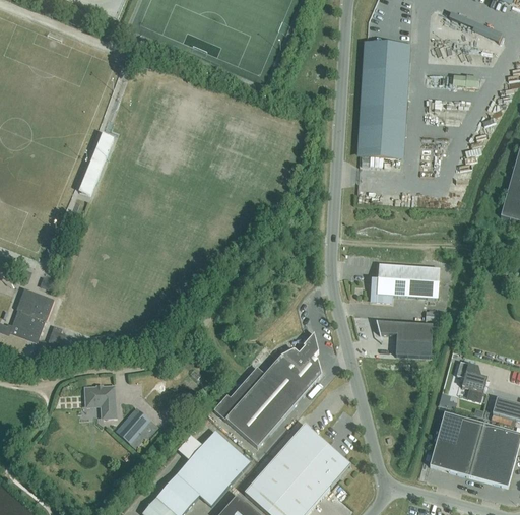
[(407,46),(367,43),(361,153),(400,155),(407,46)]
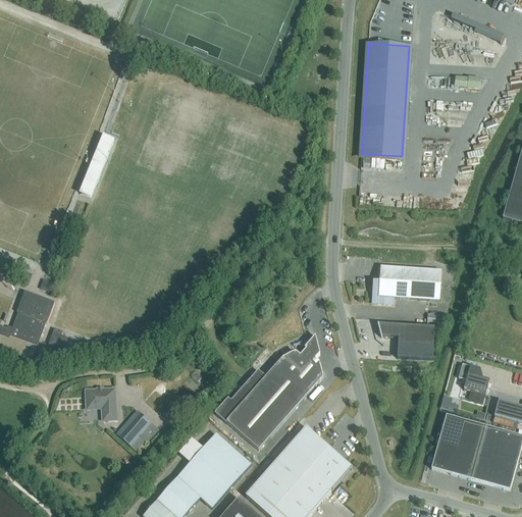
[(91,195),(115,137),(103,132),(79,190),(91,195)]
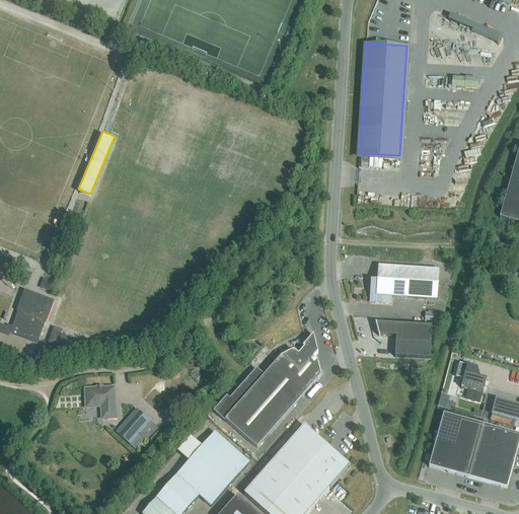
[(518,144),(500,214),(518,219),(518,144)]
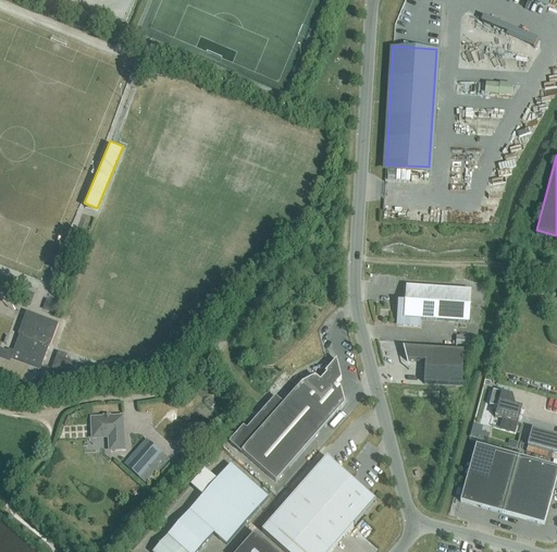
[(399,298),(398,320),(420,321),(420,315),(469,318),(471,285),(406,281),(405,298),(399,298)]
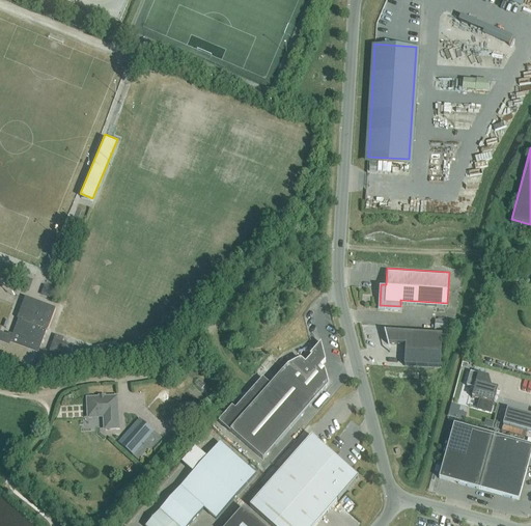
[(28,285),(32,275),(22,272),(18,281),(28,285)]
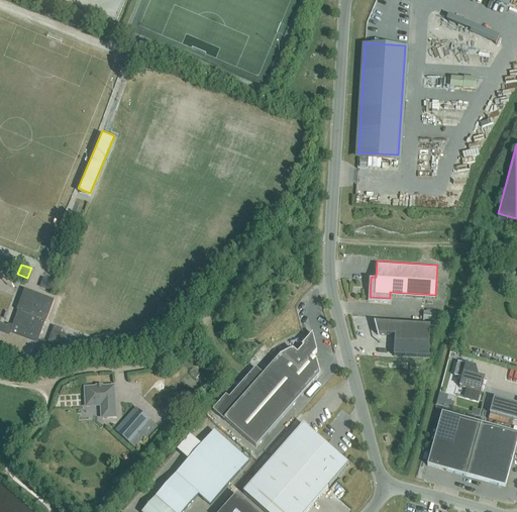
[(42,274),(39,282),(47,285),(50,277),(42,274)]
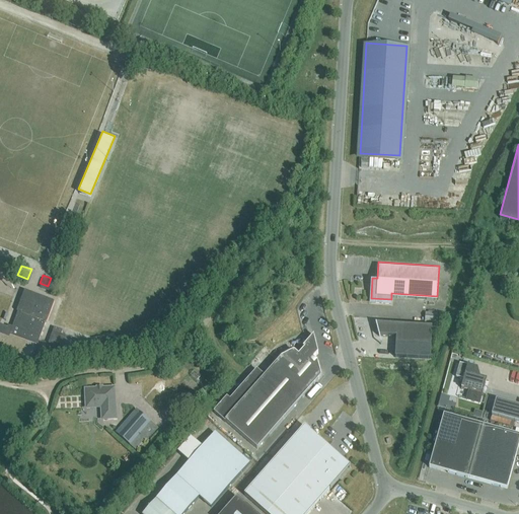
[(0,343),(31,355),(45,317),(47,318),(55,297),(24,286),(16,306),(19,307),(17,313),(16,312),(12,323),(8,321),(8,322),(0,319),(0,343)]
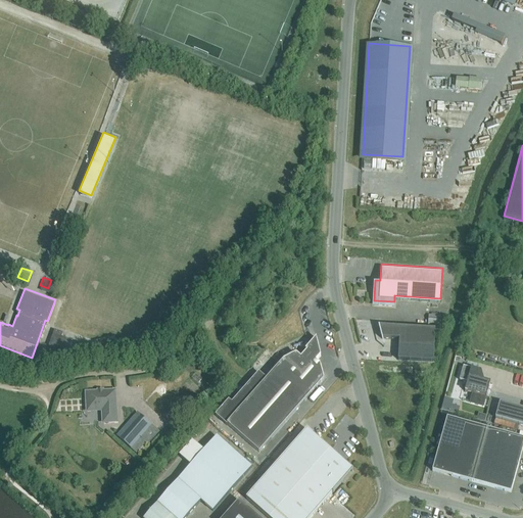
[(428,319),(440,320),(441,312),(428,311),(428,319)]
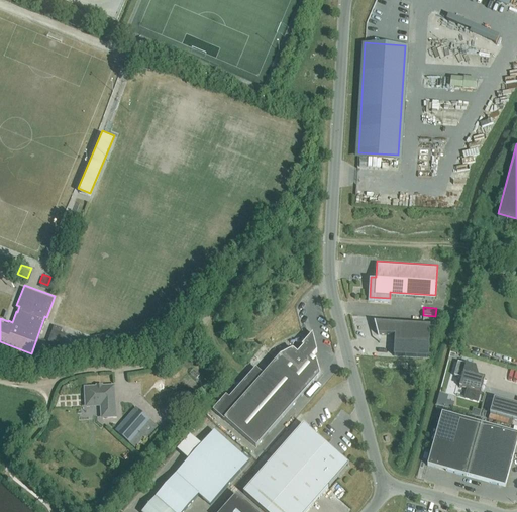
[(375,317),(374,318),(377,330),(378,330),(395,331),(394,339),(394,351),(428,353),(429,341),(430,321),(375,317)]
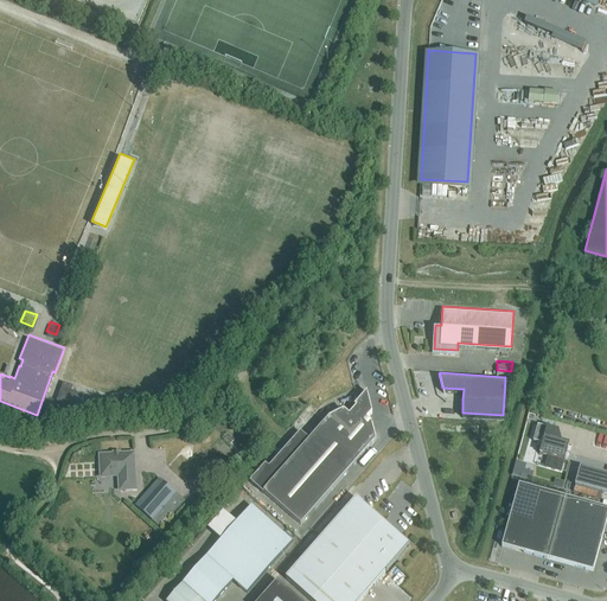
[(57,396),(59,397),(56,406),(69,410),(72,402),(93,409),(100,408),(100,410),(114,408),(114,406),(127,403),(127,406),(136,404),(135,390),(126,391),(125,389),(110,391),(112,394),(97,396),(71,387),(72,382),(63,378),(57,396)]
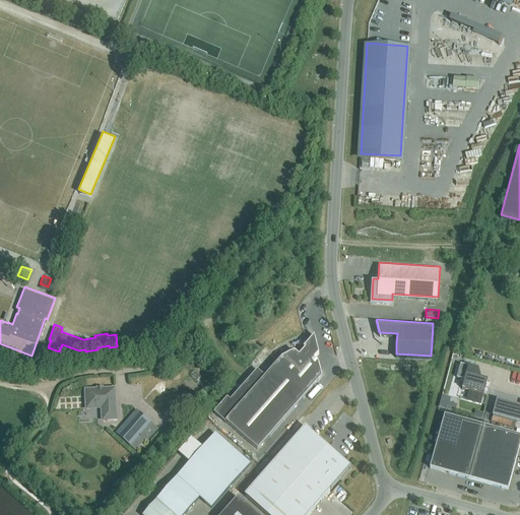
[(228,393),(214,408),(225,419),(225,417),(257,445),(321,373),(317,357),(316,358),(313,355),(318,349),(314,332),(304,343),(305,344),(299,351),(294,347),(281,353),(265,373),(257,366),(231,396),(228,393)]
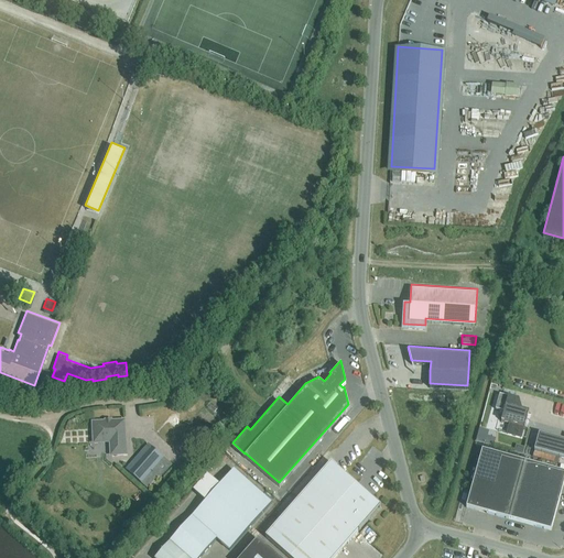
[(519,395),(499,390),(495,405),(503,407),(501,417),(510,419),(507,429),(520,433),(523,423),(524,423),(529,407),(521,405),(519,395)]
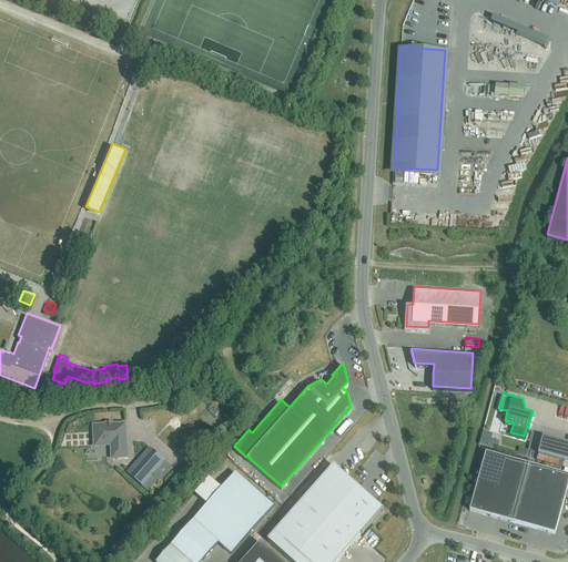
[(94,421),(94,430),(92,430),(93,437),(101,436),(102,440),(112,439),(112,452),(125,451),(124,420),(94,421)]
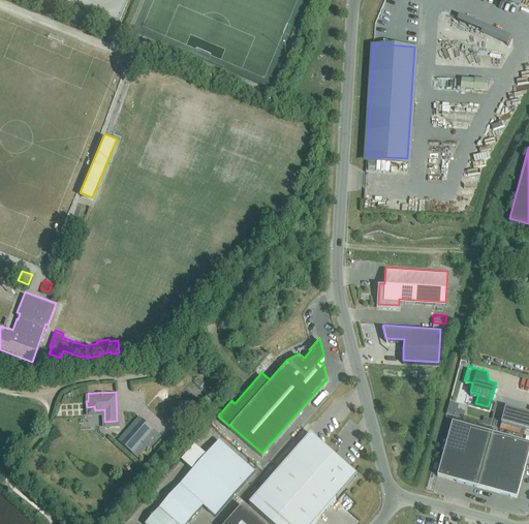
[(528,409),(505,403),(501,419),(528,426),(528,409)]
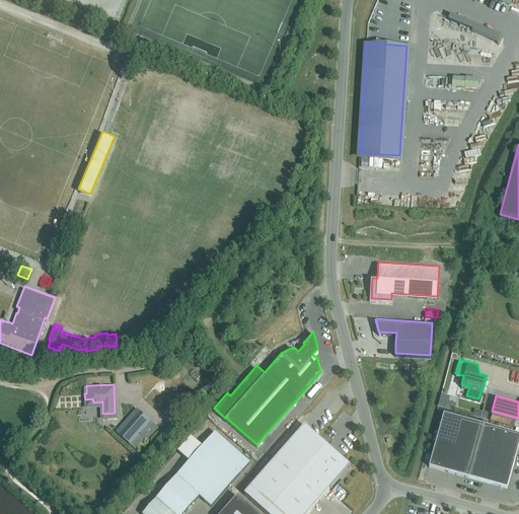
[(136,405),(116,428),(136,445),(146,434),(140,429),(150,417),(136,405)]
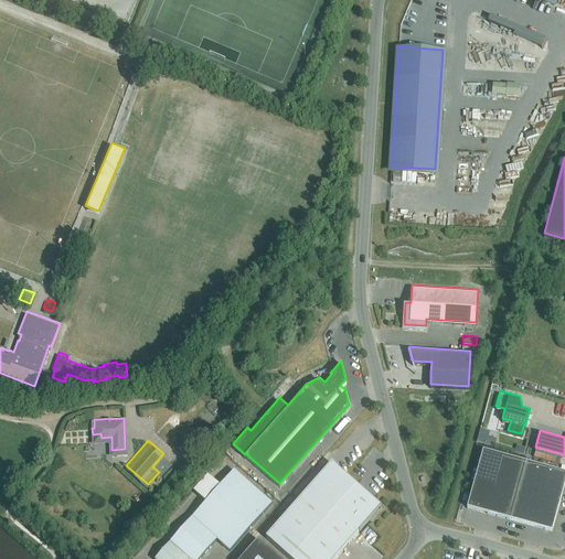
[(467,504),(509,515),(552,527),(564,477),(564,469),(482,447),(467,504)]
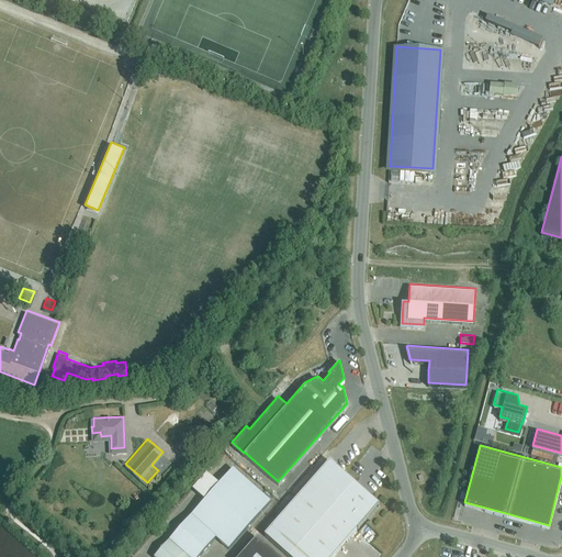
[(265,532),(293,556),(328,556),(379,500),(329,457),(265,532)]
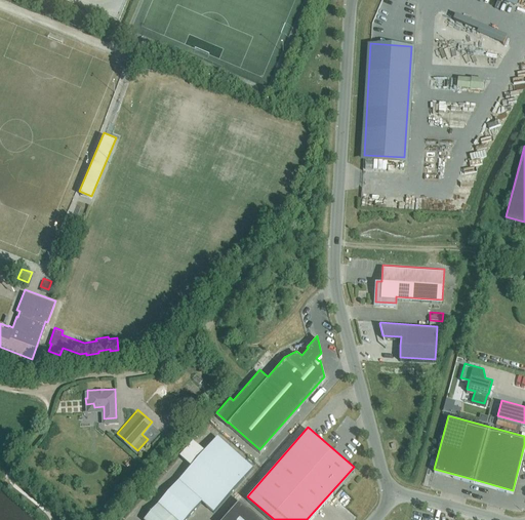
[(178,477),(158,501),(178,519),(182,519),(201,497),(213,508),(252,465),(217,433),(178,477)]
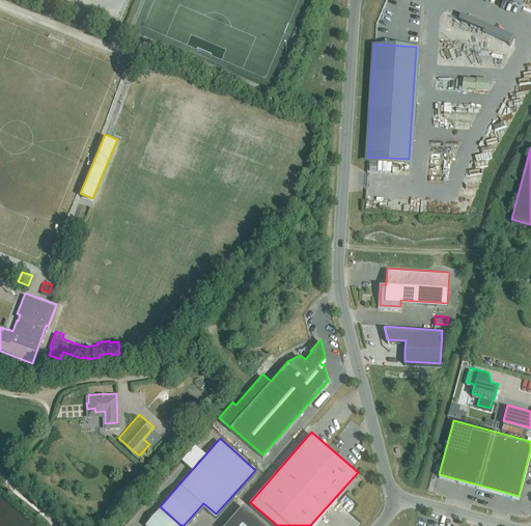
[(268,525),(243,503),(222,525),(268,525)]
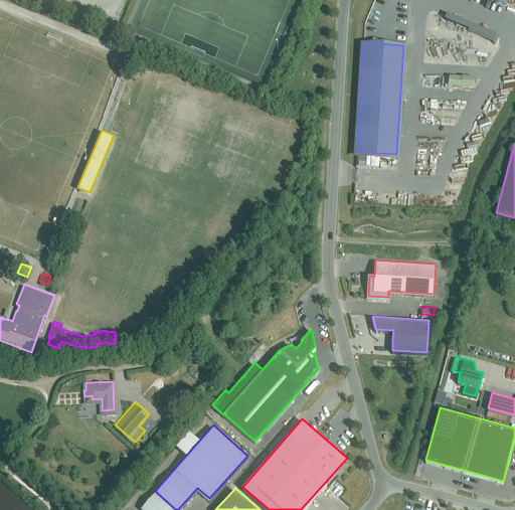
[(175,509),(155,491),(141,506),(144,509),(175,509)]
